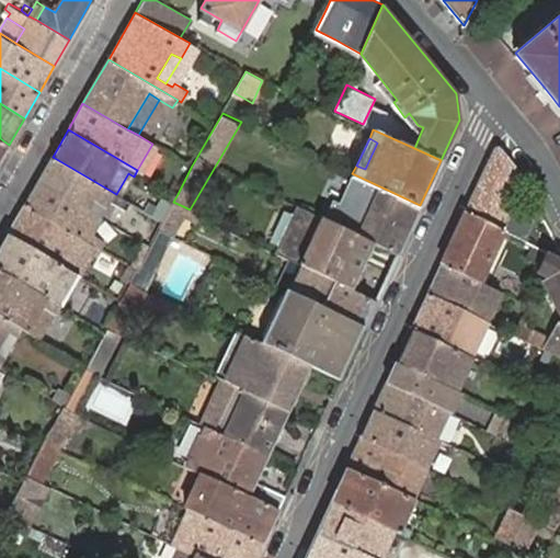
[(500,228),(523,178),(514,162),(499,145),(496,145),(466,212),(500,228)]
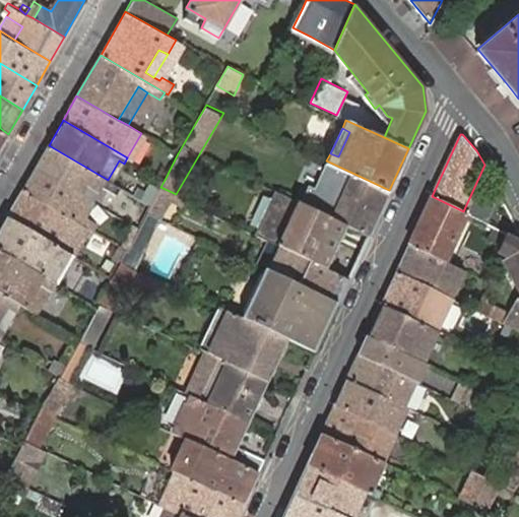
[(36,167),(94,200),(104,185),(117,193),(121,187),(108,180),(49,145),(36,167)]
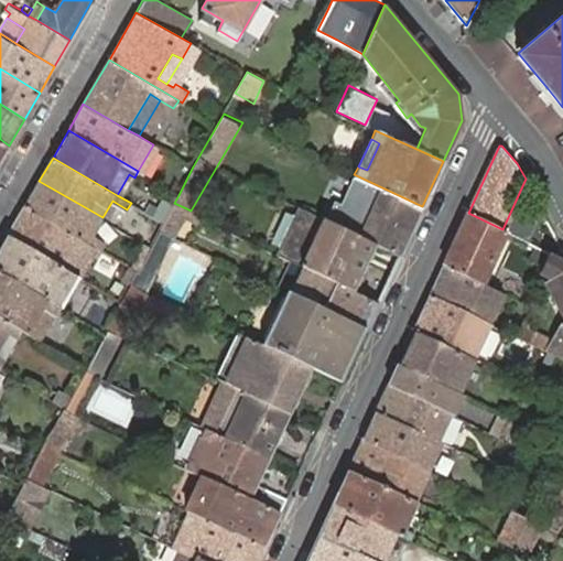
[(346,227),(401,254),(422,206),(354,174),(349,186),(365,194),(367,189),(378,194),(365,226),(350,219),(346,227)]
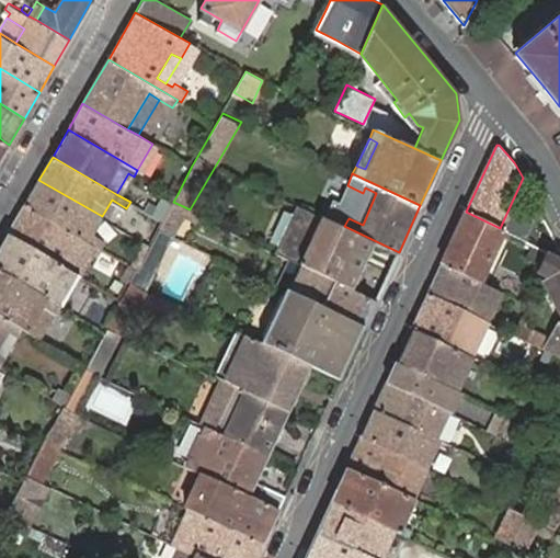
[(94,245),(100,248),(104,240),(92,234),(102,216),(38,180),(24,204),(94,245)]
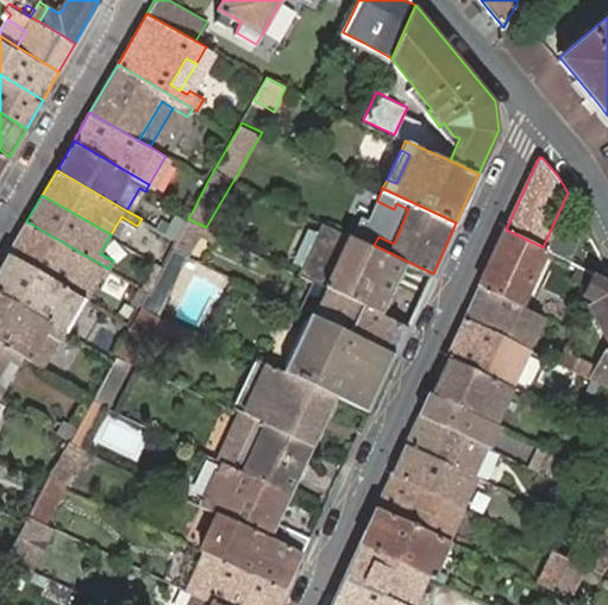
[(201,225),(188,219),(183,228),(177,238),(174,247),(186,253),(201,225)]
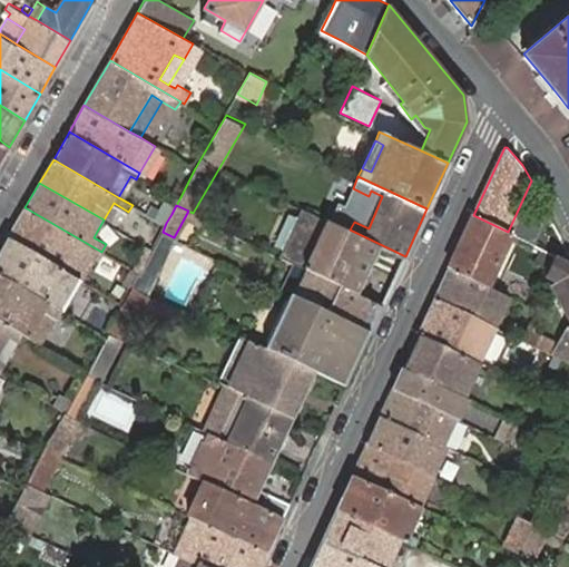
[(79,277),(96,248),(25,207),(8,236),(79,277)]
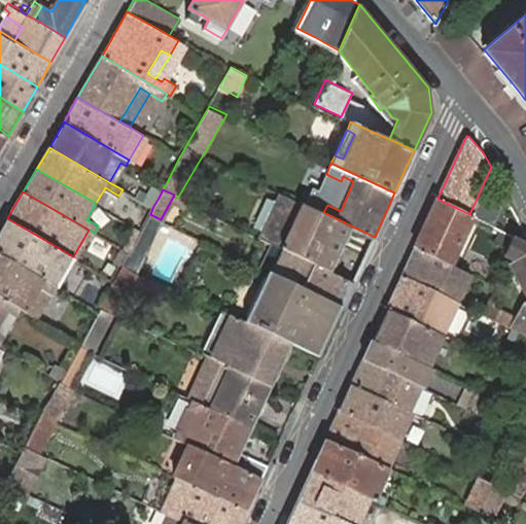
[(147,191),(143,201),(153,206),(159,198),(147,191)]
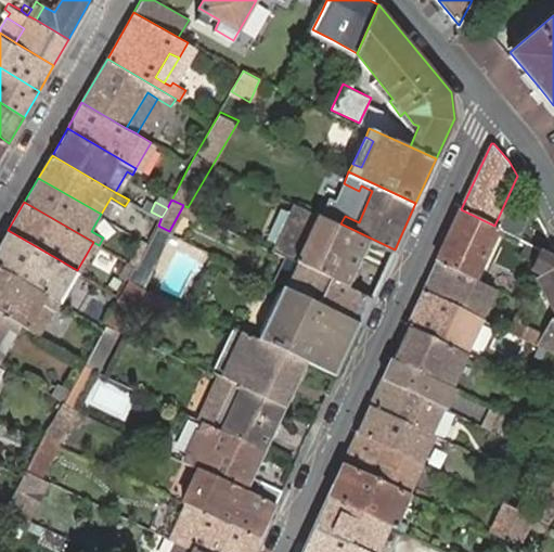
[(296,260),(299,261),(372,296),(395,249),(340,223),(335,221),(296,203),(275,249),(296,260)]
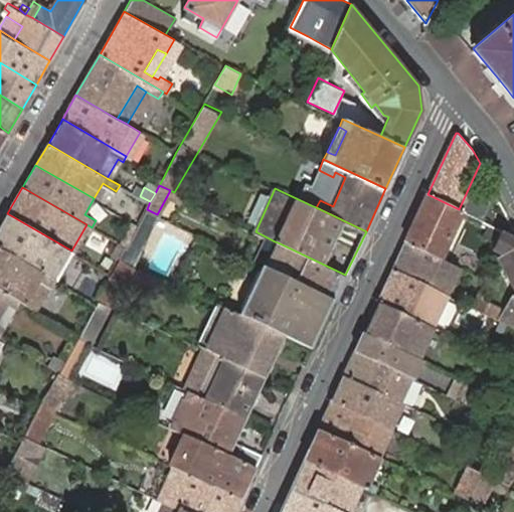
[(406,239),(442,257),(463,210),(459,209),(427,194),(406,239)]
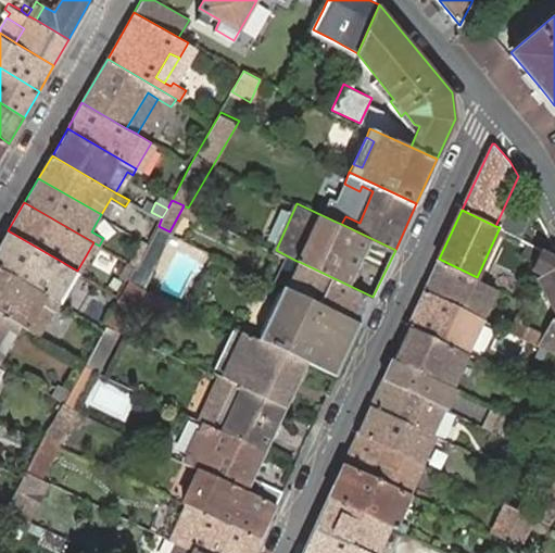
[(542,248),(554,254),(554,241),(540,216),(530,222),(522,239),(542,248)]
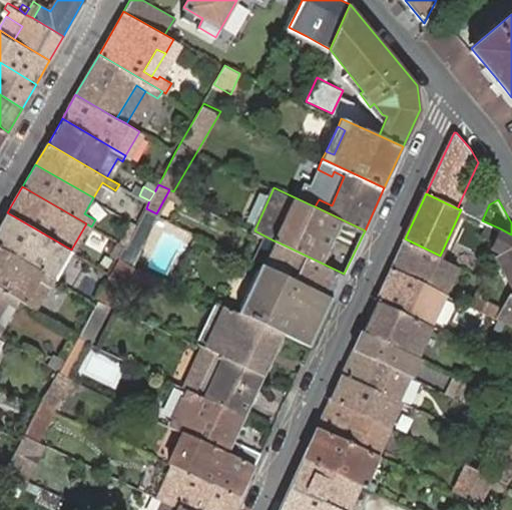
[(156,213),(146,208),(137,223),(126,244),(125,244),(118,256),(134,263),(156,213)]
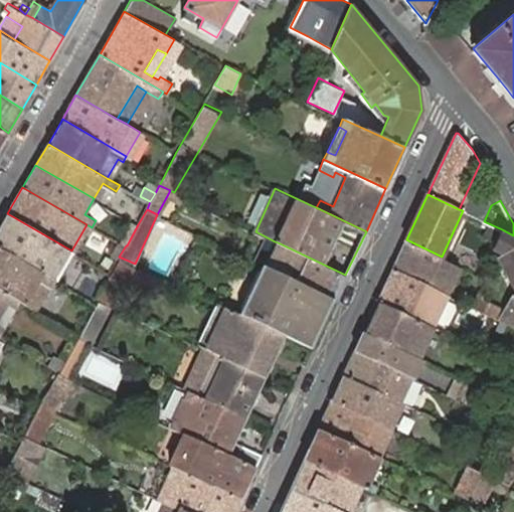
[(221,215),(210,209),(205,219),(217,224),(221,215)]
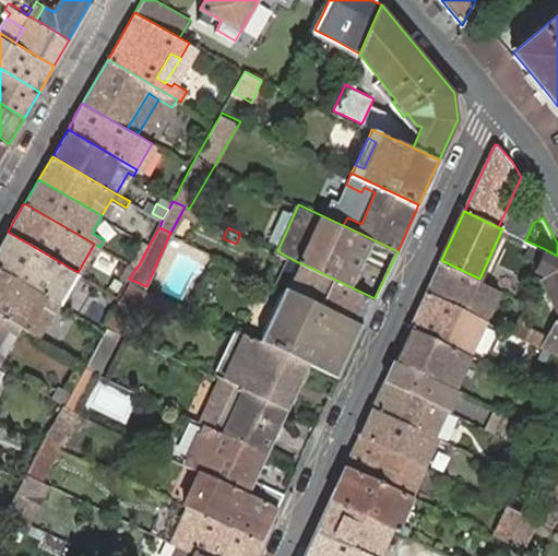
[(78,272),(8,232),(0,245),(0,268),(43,293),(60,303),(78,272)]
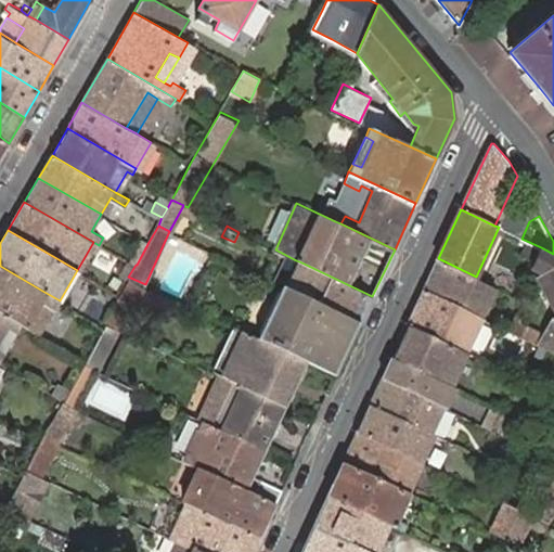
[(137,265),(149,242),(142,239),(130,261),(136,265),(137,265)]
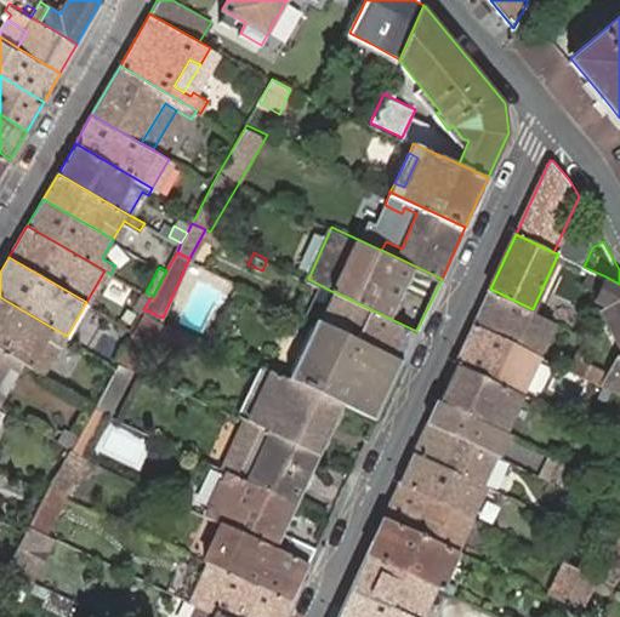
[(590,270),(584,283),(598,289),(603,278),(590,270)]
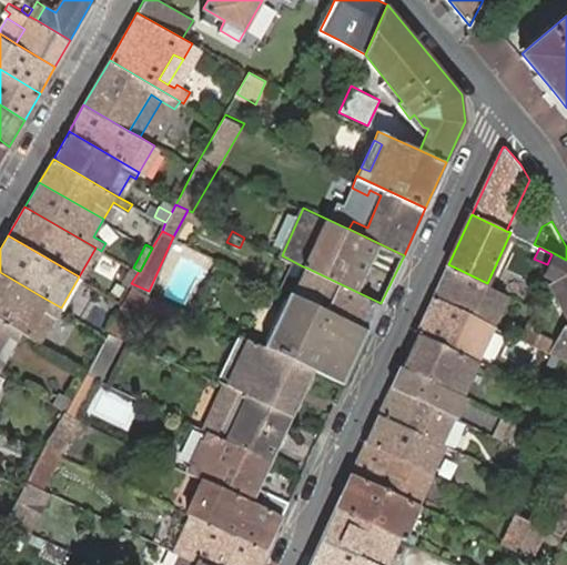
[(566,260),(554,253),(545,273),(540,283),(547,285),(550,284),(566,312),(549,323),(559,334),(555,341),(538,332),(533,342),(549,351),(562,355),(566,357),(566,260)]
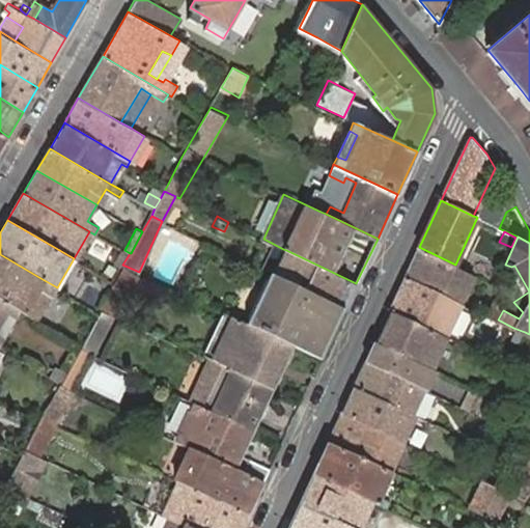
[(458,302),(473,273),(455,265),(419,247),(406,275),(447,296),(450,297),(458,302)]
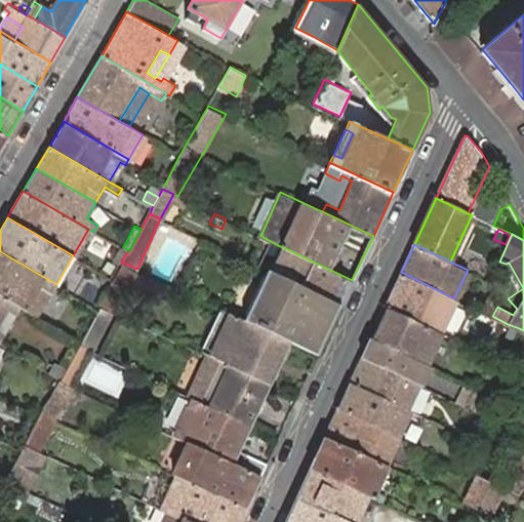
[(307,274),(301,286),(340,304),(352,280),(283,247),(278,259),(292,267),(307,274)]
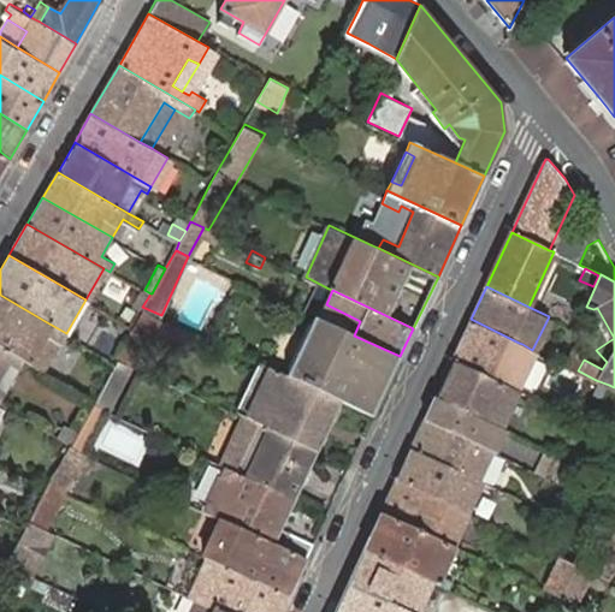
[(60,342),(66,333),(47,322),(0,295),(0,343),(24,357),(30,361),(45,370),(60,342)]
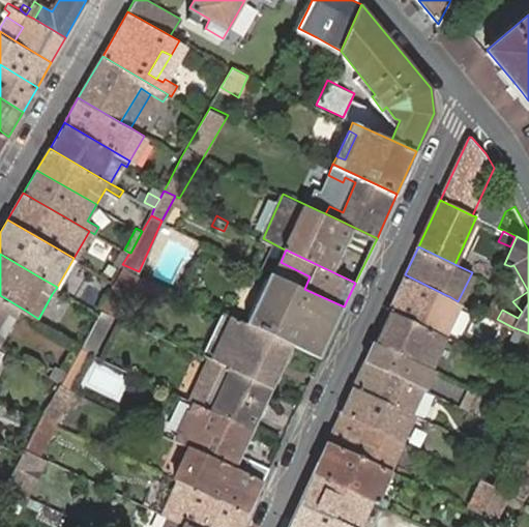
[(112,312),(119,317),(142,277),(125,267),(100,305),(103,306),(112,312)]
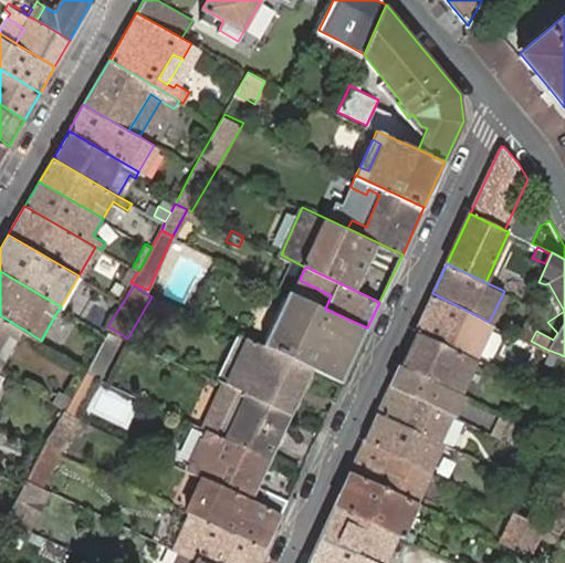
[(315,288),(309,301),(325,309),(331,295),(315,288)]
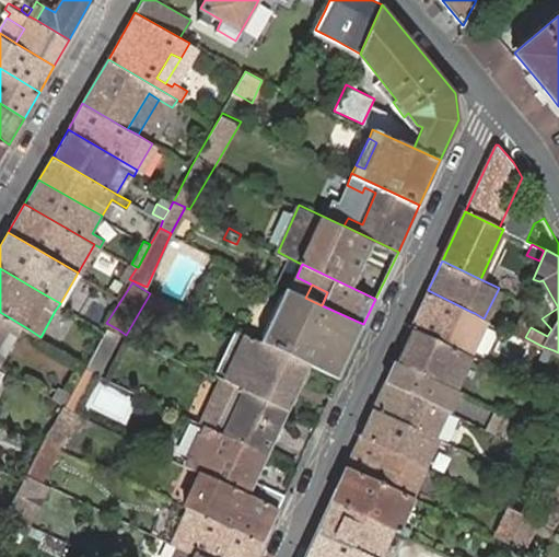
[(259,340),(295,358),(310,364),(339,378),(352,348),(363,324),(322,305),(305,298),(284,288),(259,340)]
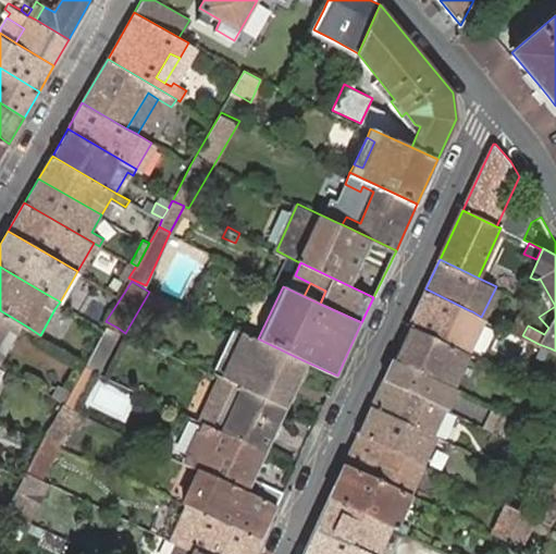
[(470,354),(476,356),(480,347),(472,344),(459,337),(472,311),(469,310),(425,288),(409,324),(470,354)]
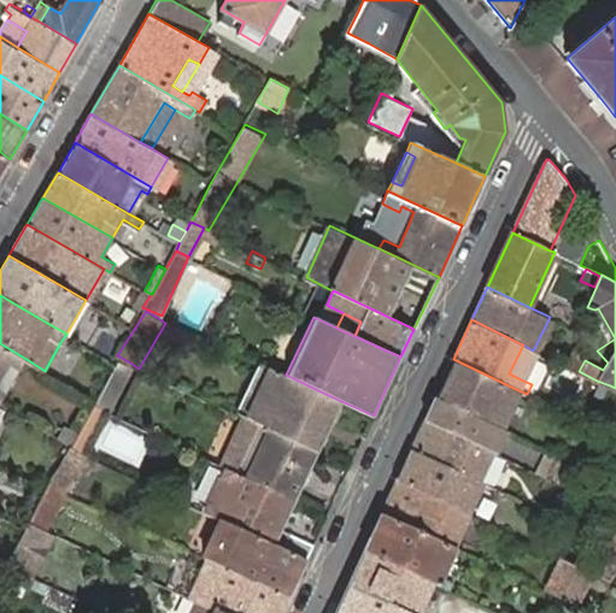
[(18,367),(24,358),(0,343),(0,398),(5,392),(0,388),(0,372),(7,361),(18,367)]
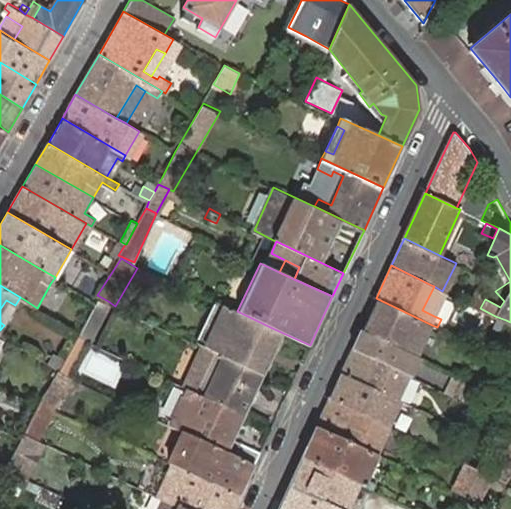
[(442,291),(434,286),(422,310),(434,316),(445,292),(442,291)]
